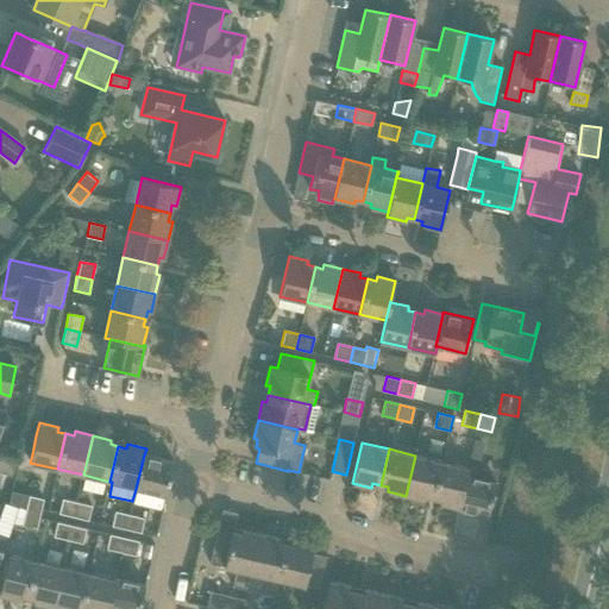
[(144,454),(136,489),(165,496),(174,462),(144,456),(144,454)]
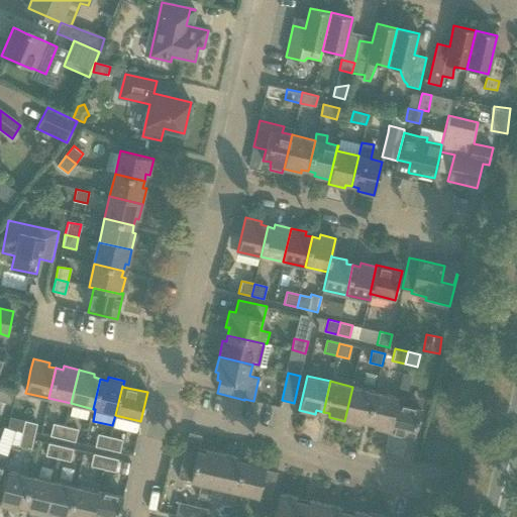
[(352,387),(344,421),(359,424),(360,421),(368,422),(375,392),(352,387)]
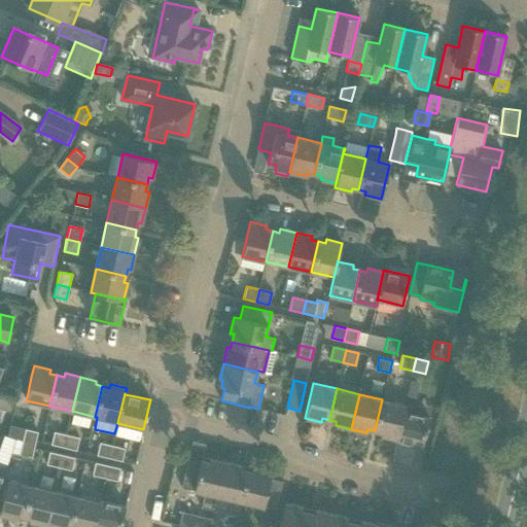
[(0,395),(0,408),(5,410),(8,398),(0,395)]
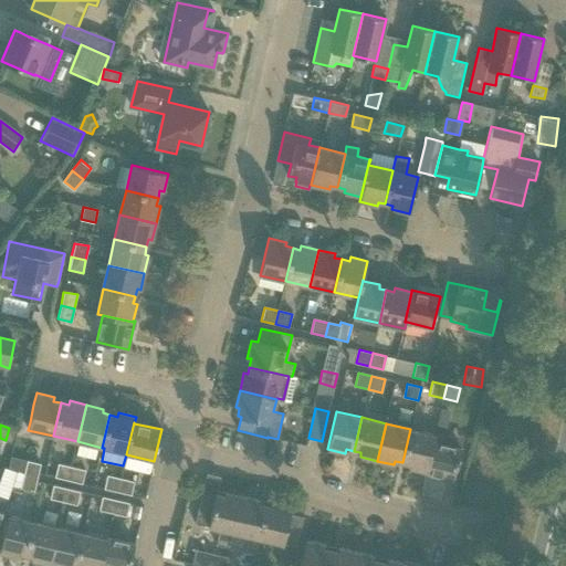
[(410,429),(402,462),(410,464),(409,468),(426,472),(433,441),(435,441),(437,435),(410,429)]
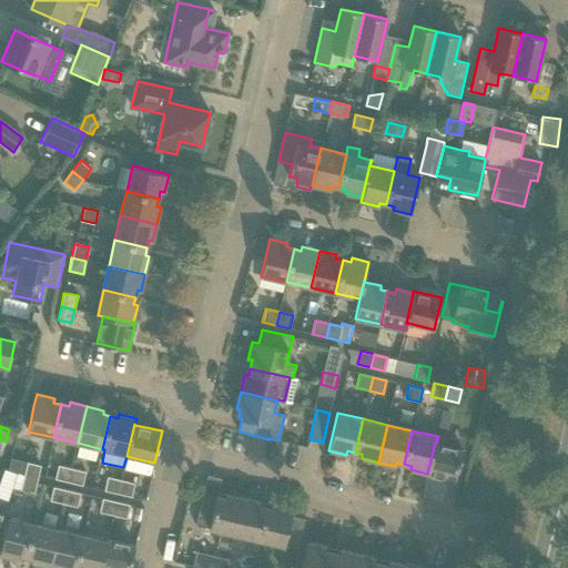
[(427,474),(427,475),(455,482),(463,449),(437,443),(436,443),(435,443),(427,474)]
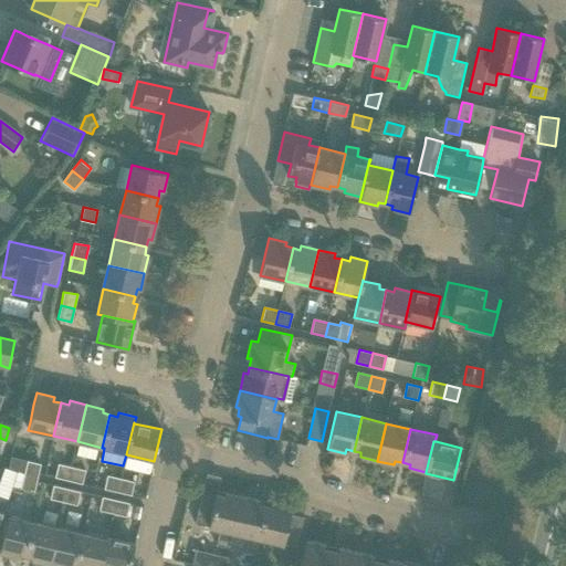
[(28,461),(24,474),(38,478),(41,464),(28,461)]
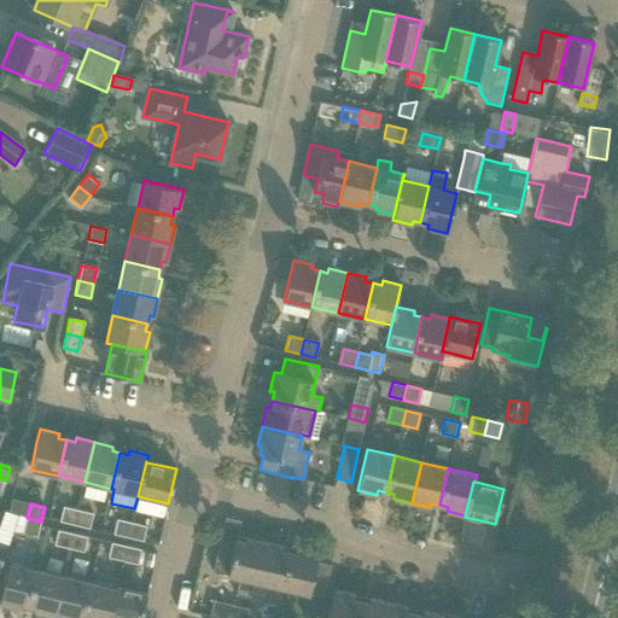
[(75,525),(79,511),(63,507),(59,522),(75,525)]
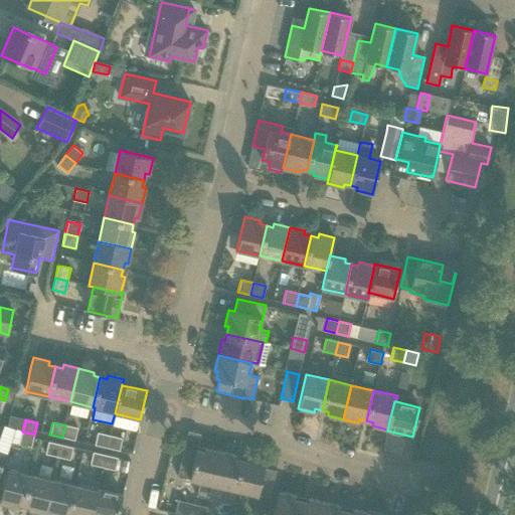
[(65,425),(62,438),(74,441),(77,428),(65,425)]
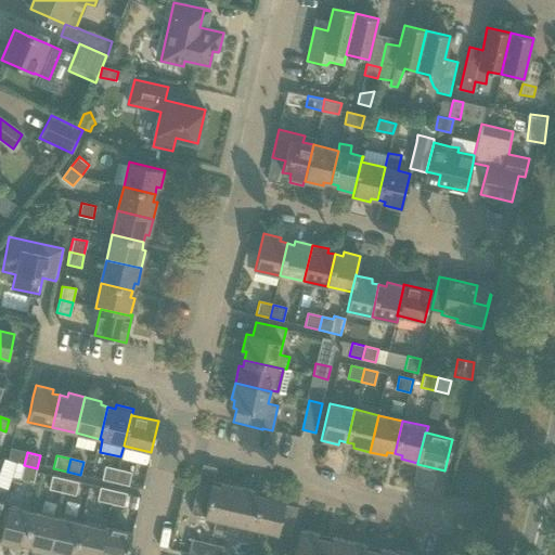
[(37,468),(24,465),(21,478),(34,482),(37,468)]
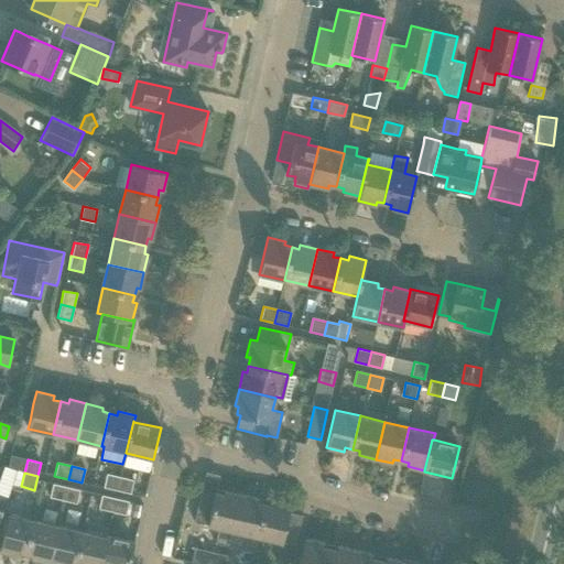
[(117,491),(120,477),(107,474),(104,488),(117,491)]
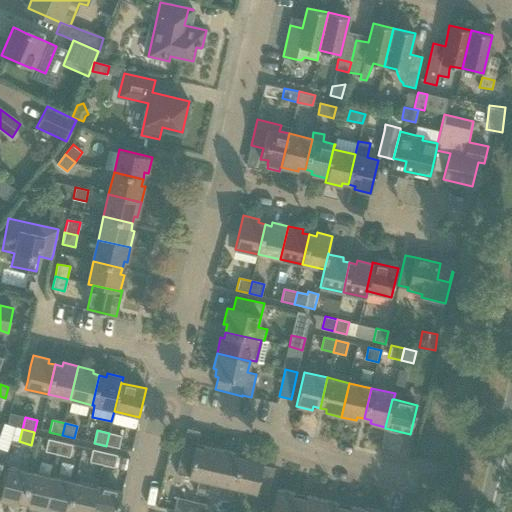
[(109,433),(106,446),(119,449),(121,436),(109,433)]
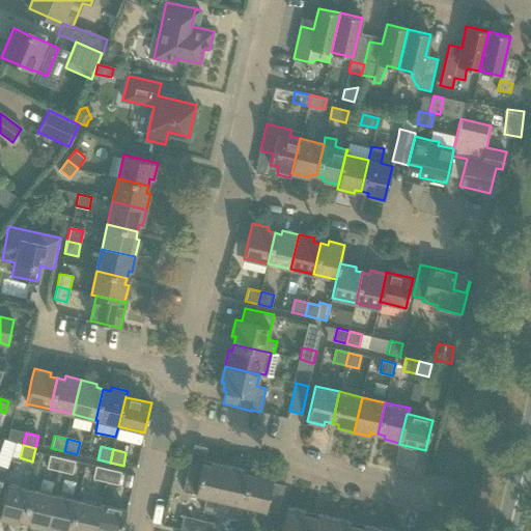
[(59,473),(62,459),(50,456),(47,470),(59,473)]
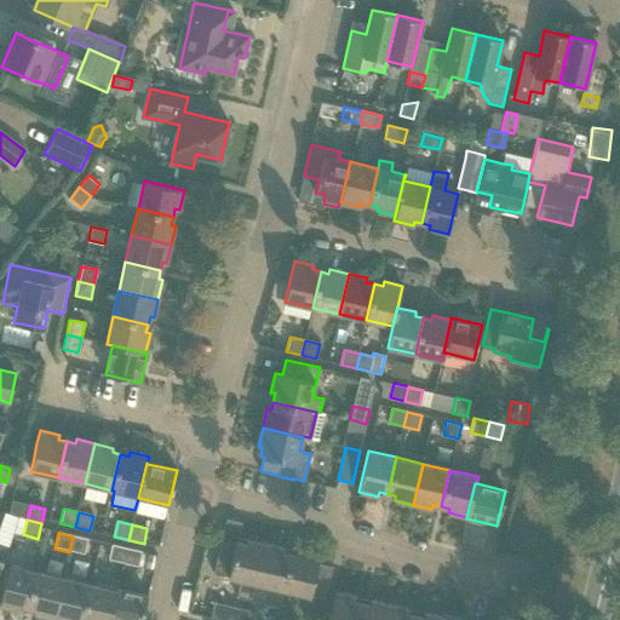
[(73,537),(69,552),(85,556),(89,540),(73,537)]
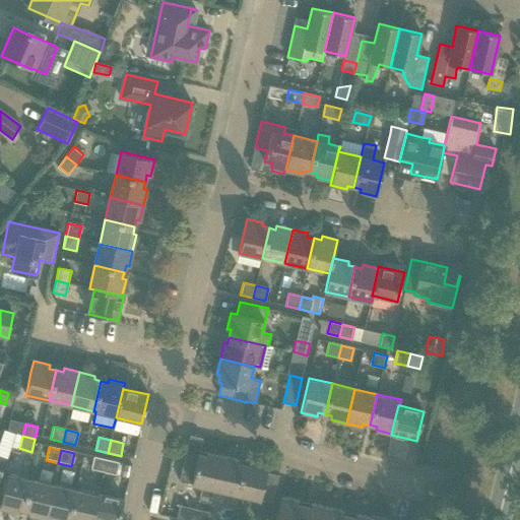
[(198,456),(186,454),(179,481),(201,486),(198,500),(210,503),(214,490),(222,456),(206,452),(206,456),(198,454),(198,456)]
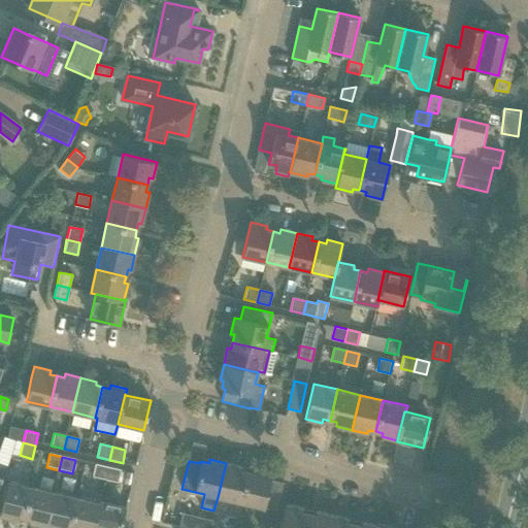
[(226,463),(218,497),(229,499),(226,514),(237,517),(238,517),(241,502),(240,502),(248,471),(240,470),(241,466),(226,463)]
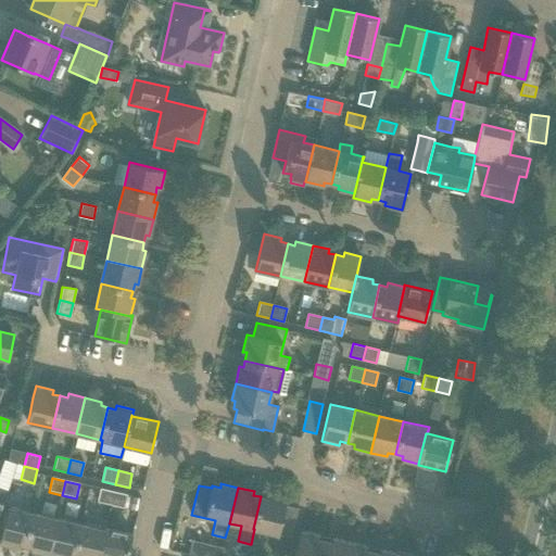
[(110,506),(113,492),(100,489),(97,503),(110,506)]
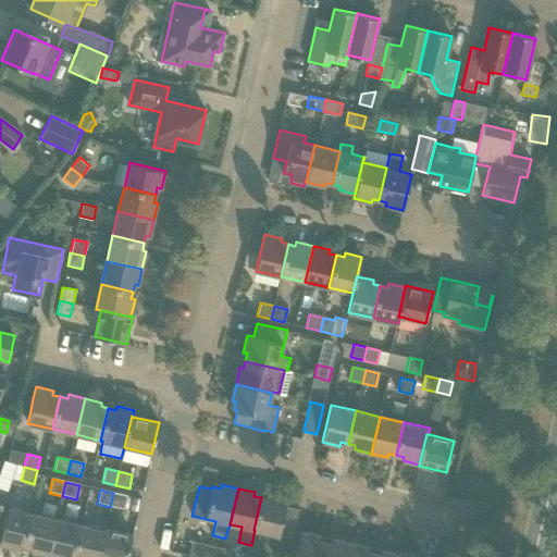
[(127,496),(113,493),(110,507),(124,510),(127,496)]
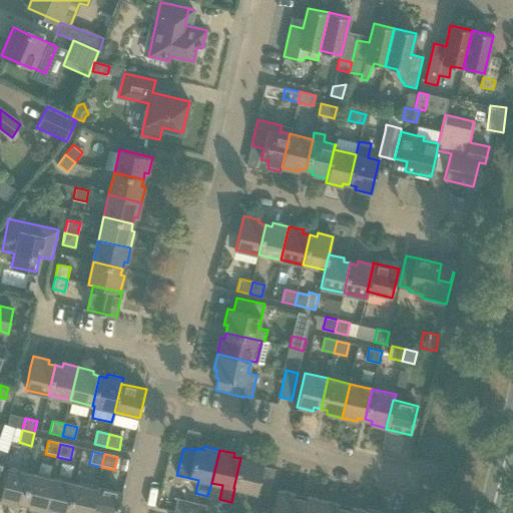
[(240,458),(233,488),(234,488),(269,496),(276,469),(264,466),(265,460),(248,456),(247,460),(240,458)]
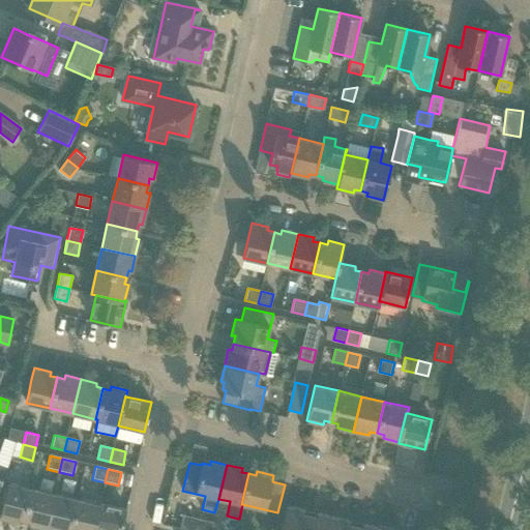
[(0,513),(0,518),(16,522),(17,518),(24,520),(30,490),(7,484),(6,489),(0,513)]
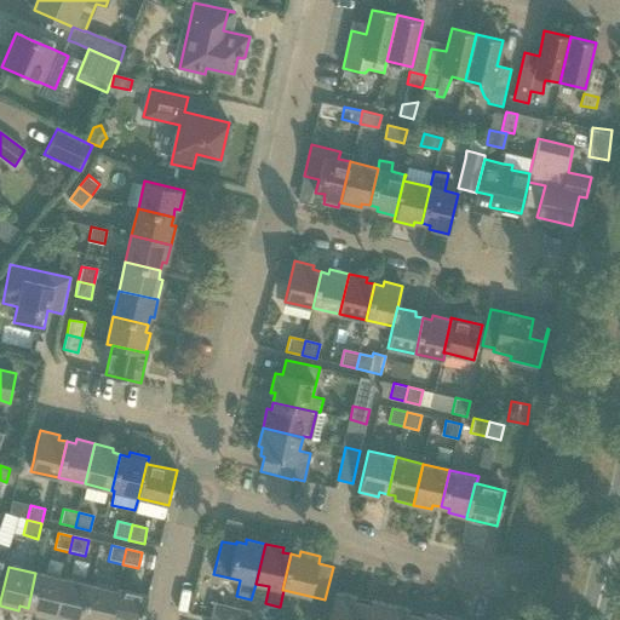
[(35,573),(28,608),(35,609),(34,614),(53,619),(62,579),(35,573)]
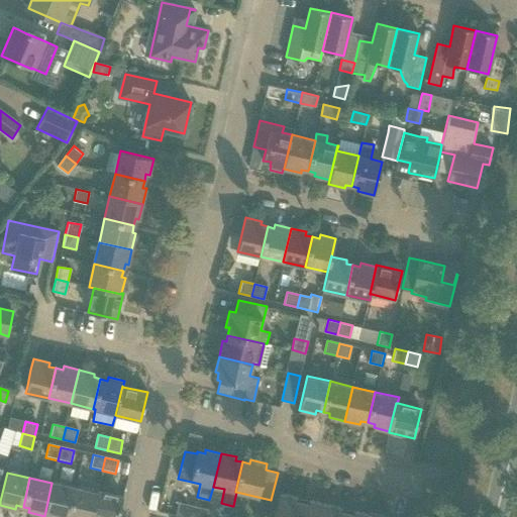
[(52,483),(44,516),(49,516),(60,516),(61,516),(66,516),(67,516),(75,488),(52,483)]
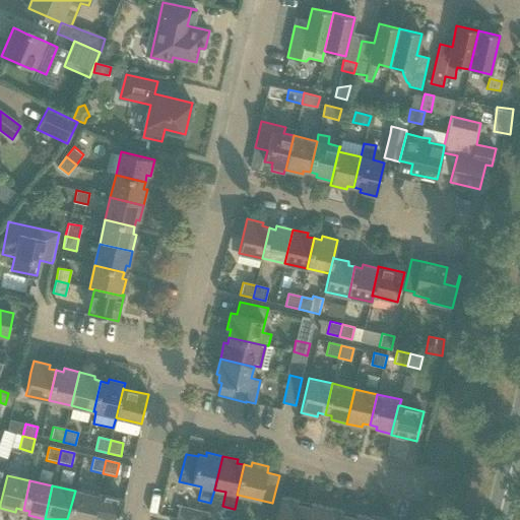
[(75,491),(67,519),(91,519),(98,497),(98,496),(75,491)]
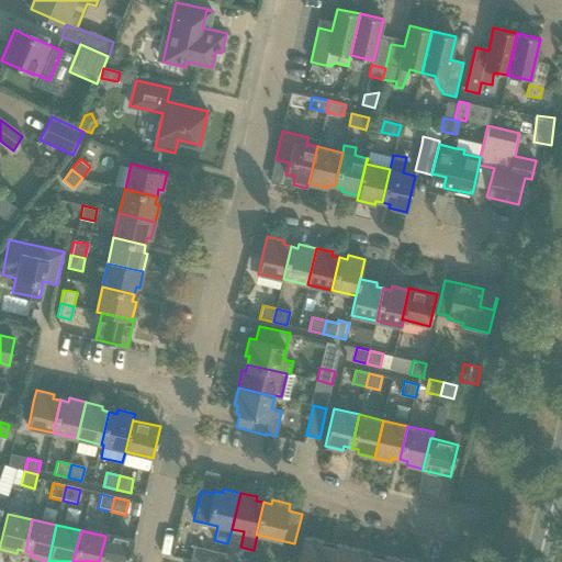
[(105,537),(99,561),(128,561),(130,560),(134,540),(105,534),(105,536),(105,537)]
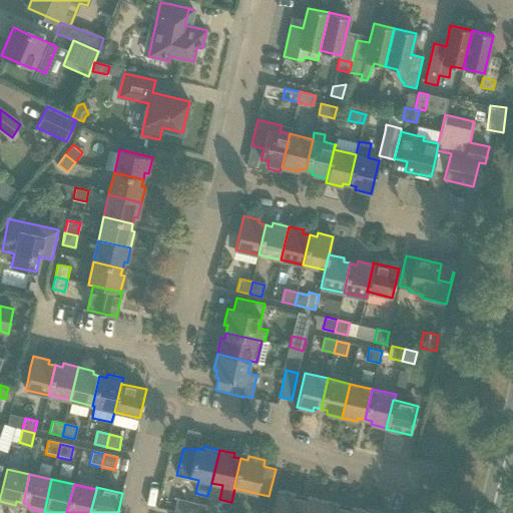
[(278,490),(272,512),(296,512),(300,498),(293,497),(294,493),(278,490)]
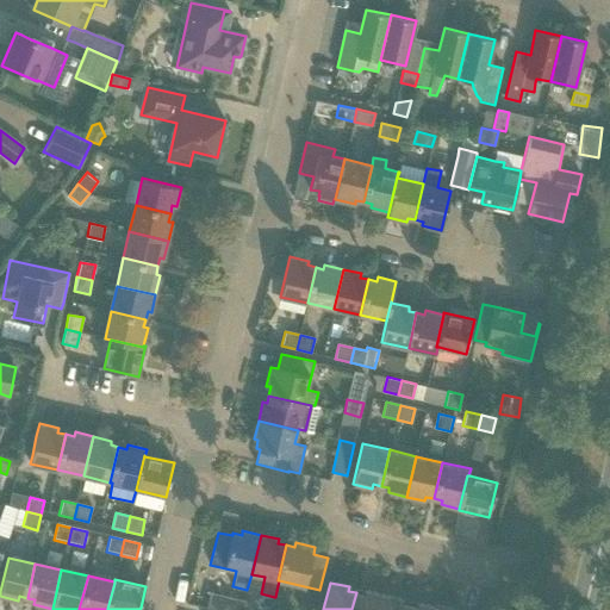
[(356,592),(352,609),(379,609),(384,595),(365,590),(365,595),(356,592)]
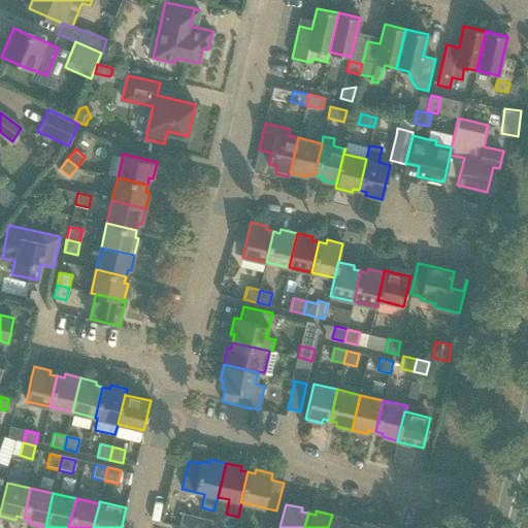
[(179,526),(182,527),(187,527),(210,527),(212,520),(183,513),(179,526)]
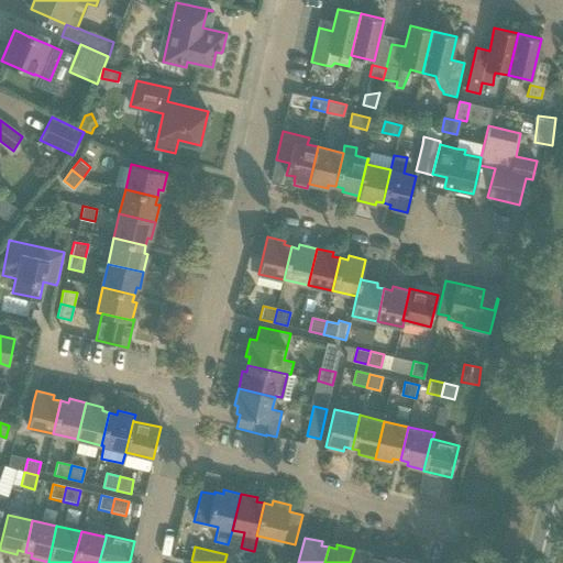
[(354,549),(350,562),(376,562),(377,559),(371,556),(371,553),(354,549)]
